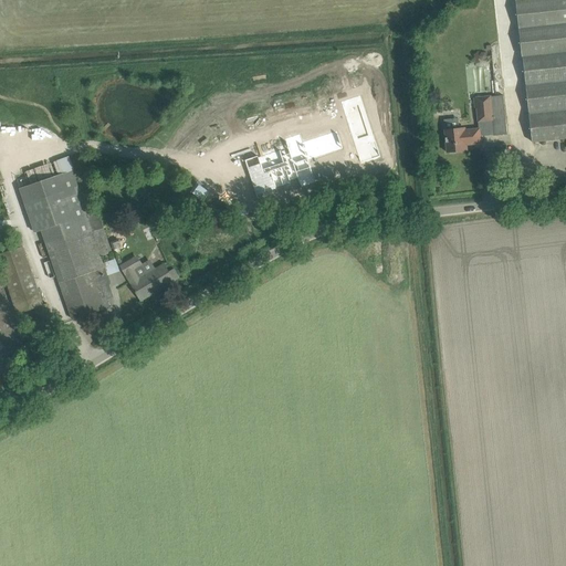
[(565,0),(516,0),(532,142),(565,138),(565,0)]
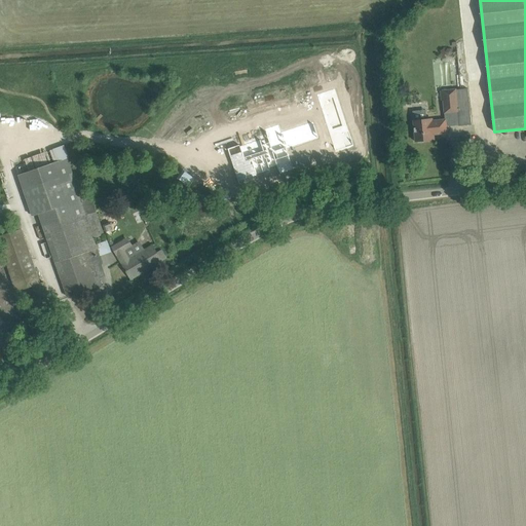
[(331,76),(306,83),(324,126),(345,119),(331,76)]
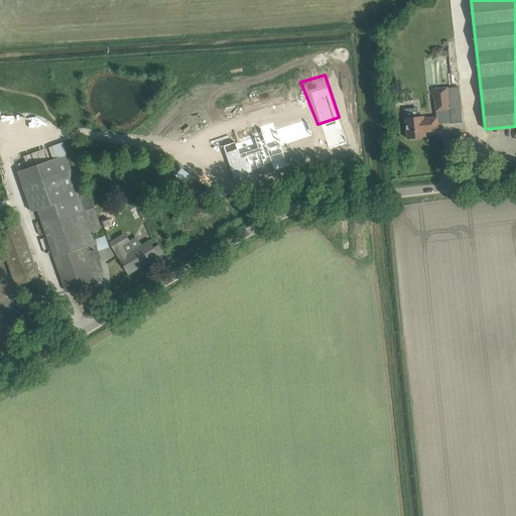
[(459,87),(447,88),(433,89),(436,111),(448,110),(449,124),(463,123),(459,87)]
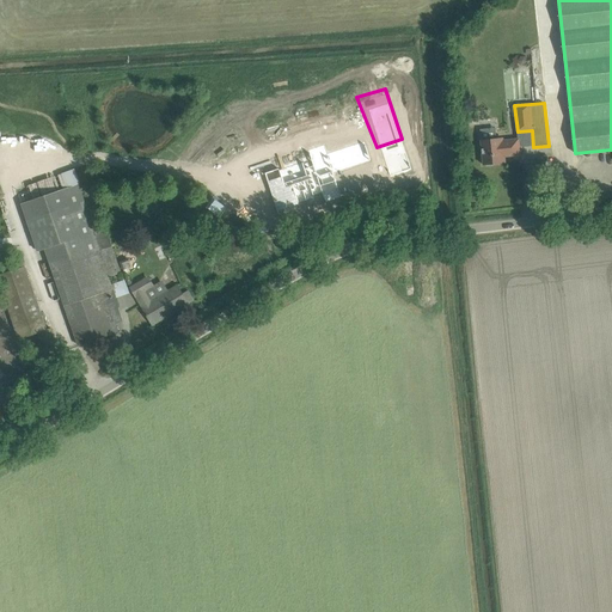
[(285,139),(239,157),(262,207),(320,181),(311,160),(337,150),(342,159),(350,155),(334,116),(282,132),(285,139)]
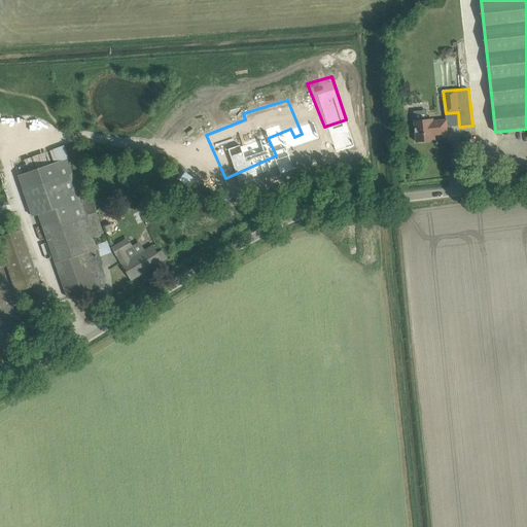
[(431,121),(431,119),(414,120),(416,142),(433,140),(432,135),(448,134),(447,119),(431,121)]
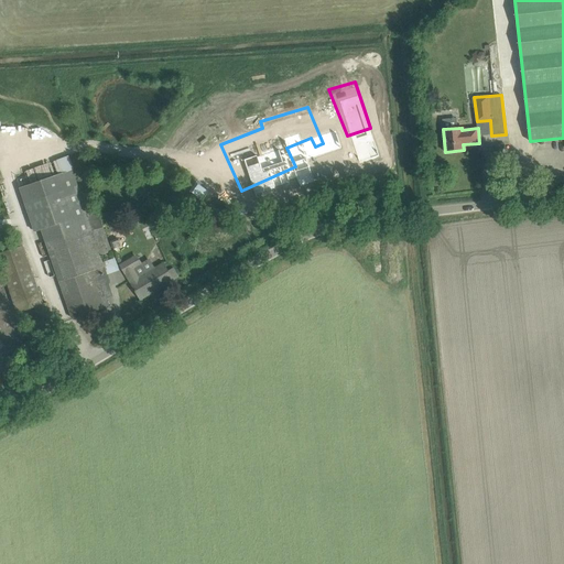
[(86,210),(77,184),(73,170),(20,187),(35,231),(42,229),(73,318),(109,306),(107,297),(112,295),(108,283),(110,283),(100,255),(111,251),(102,227),(104,227),(97,207),(86,210)]
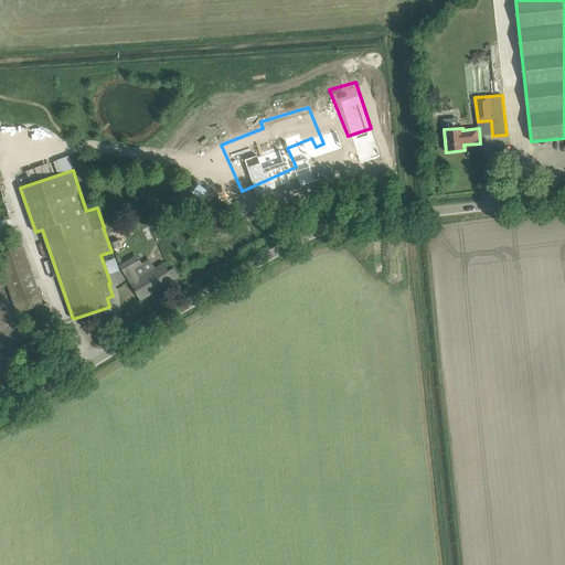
[(159,236),(169,232),(162,217),(152,222),(159,236)]
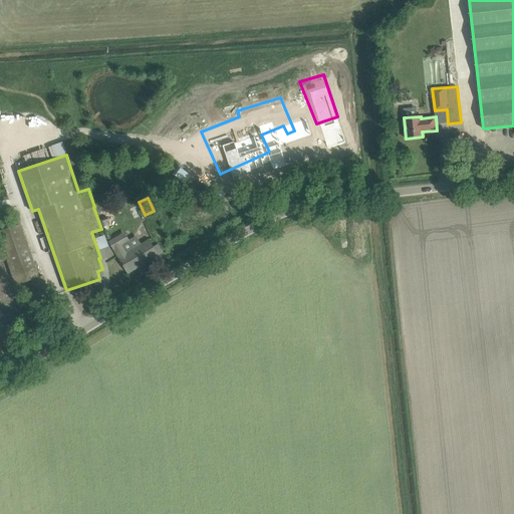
[(9,220),(0,223),(0,236),(16,284),(33,278),(39,277),(21,224),(19,225),(17,217),(9,220)]
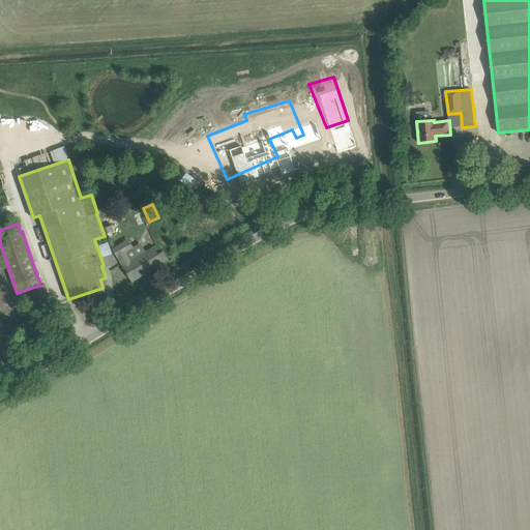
[(131,248),(126,241),(113,249),(133,282),(149,271),(148,268),(153,265),(155,268),(163,263),(153,247),(146,252),(141,243),(131,248)]
